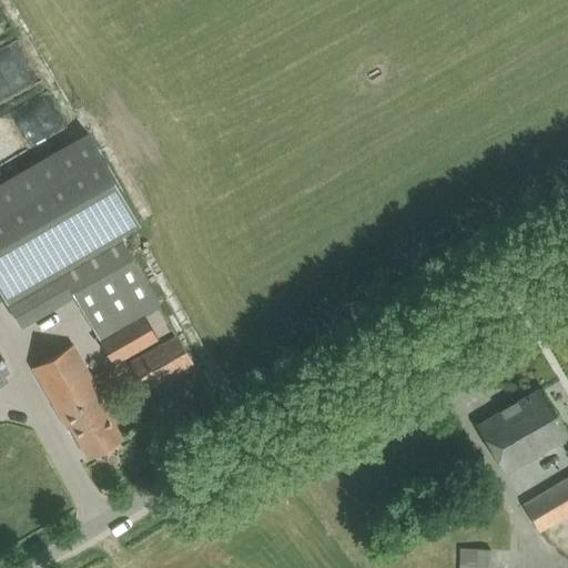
[(0,285),(23,324),(74,294),(101,338),(160,304),(120,237),(138,227),(140,225),(101,160),(87,135),(0,186),(0,285)]
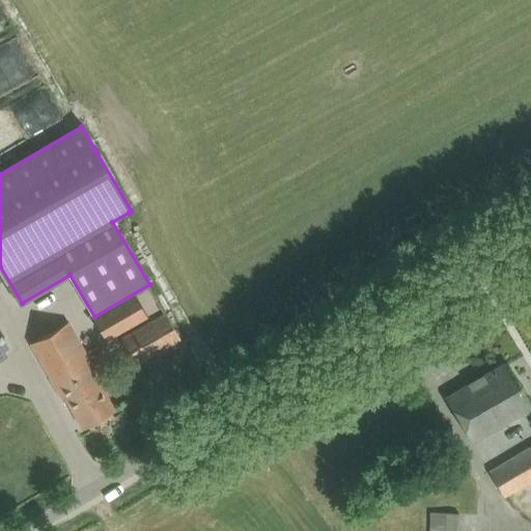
[(135,294),(94,318),(108,341),(148,316),(135,294)]
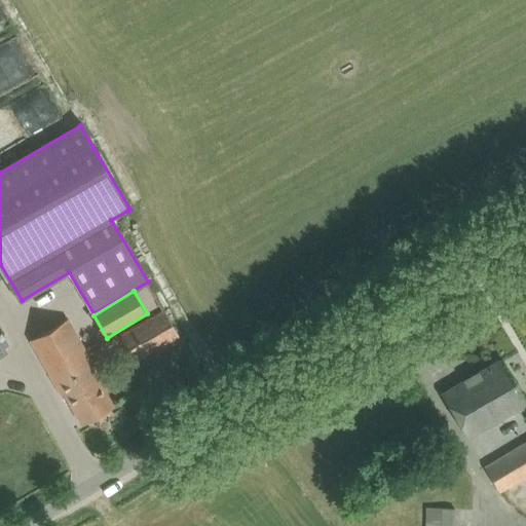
[(180,337),(164,310),(119,337),(136,364),(180,337)]
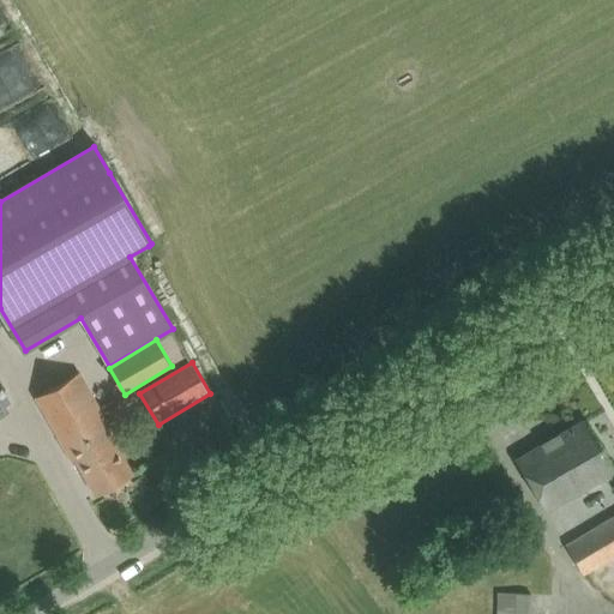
[(134,474),(122,453),(114,439),(116,437),(79,372),(36,397),(73,462),(77,461),(96,495),(134,474)]
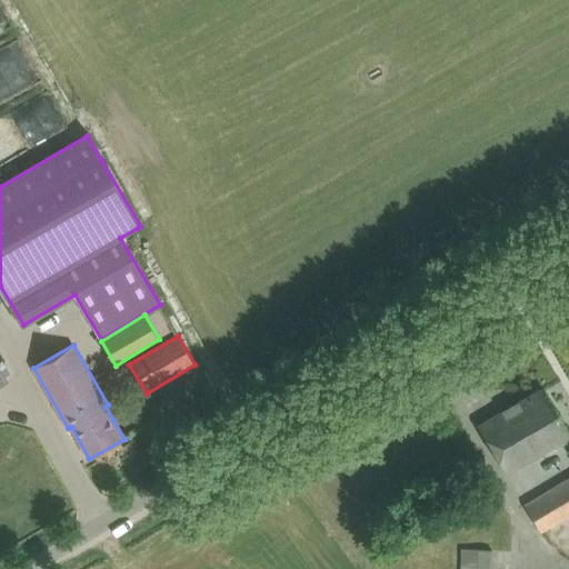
[(568,438),(568,432),(555,408),(543,389),(479,427),(507,475),(568,438)]
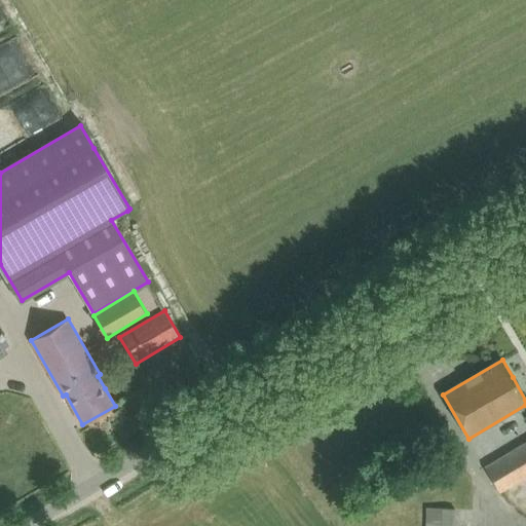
[(502,492),(525,477),(525,442),(487,467),(502,492)]
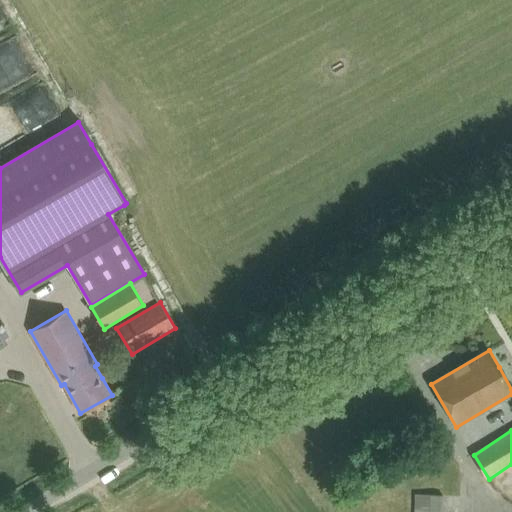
[(419,495),(417,511),(442,511),(443,496),(419,495)]
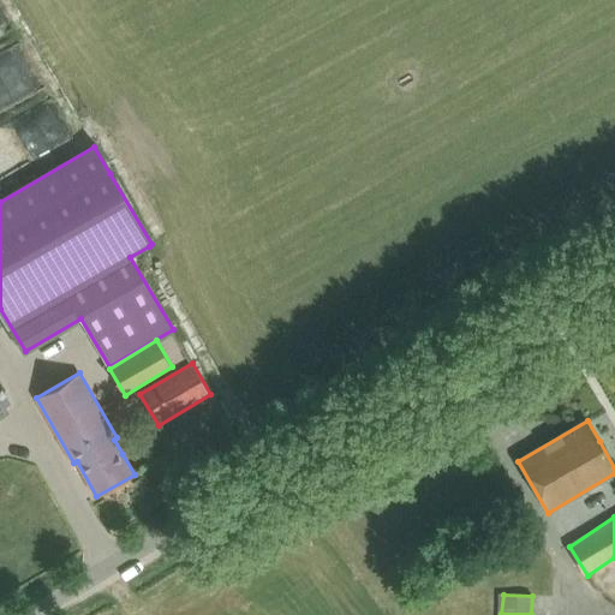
All buildings are outlined.
